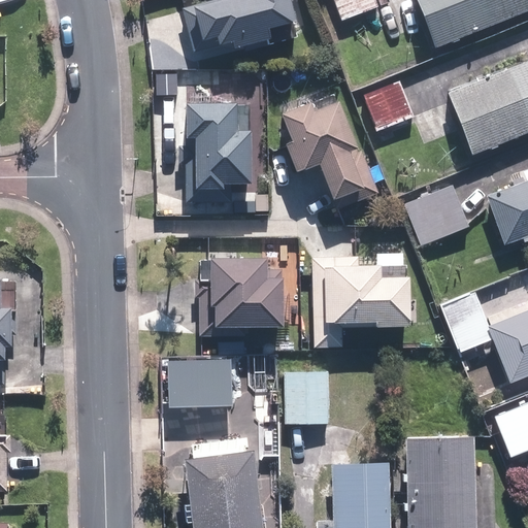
[(268,30),(296,23),(290,0),(218,0),(183,9),(194,53),(232,43),(234,50),(271,40),(268,30)]
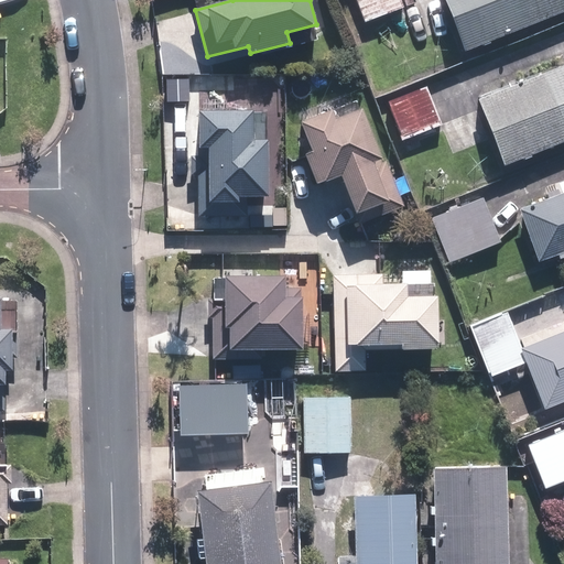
[(398,34),(412,30),(401,0),(356,0),(366,23),(390,14),(398,34)]
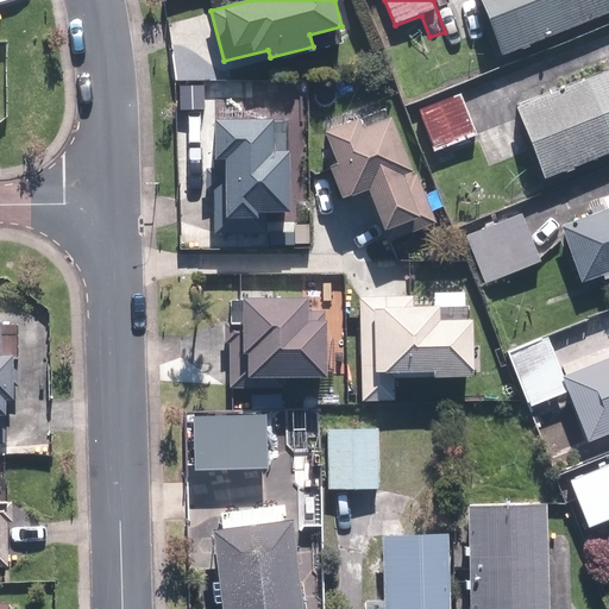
[(608,13),(608,0),(481,0),(502,55),(608,13)]
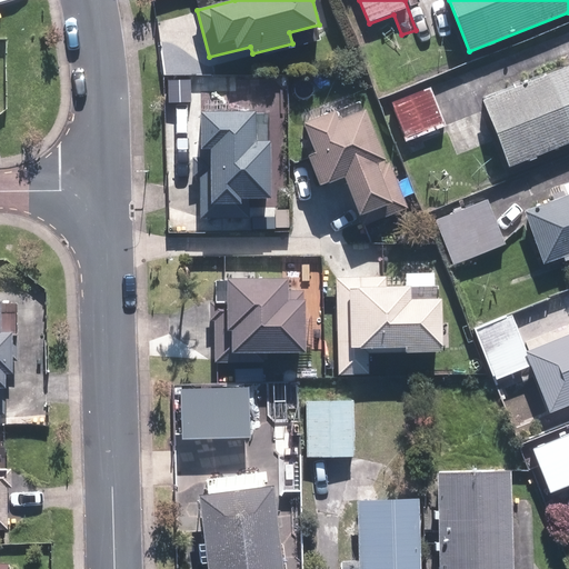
[(568,142),(568,65),(482,101),(510,167),(568,142)]
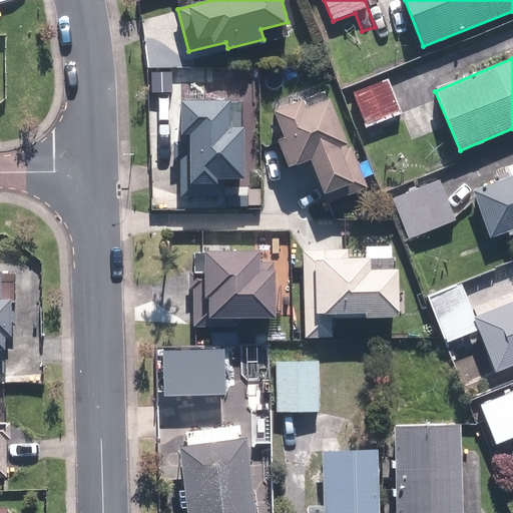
[(403,112),(389,79),(354,93),(368,126),(403,112)]
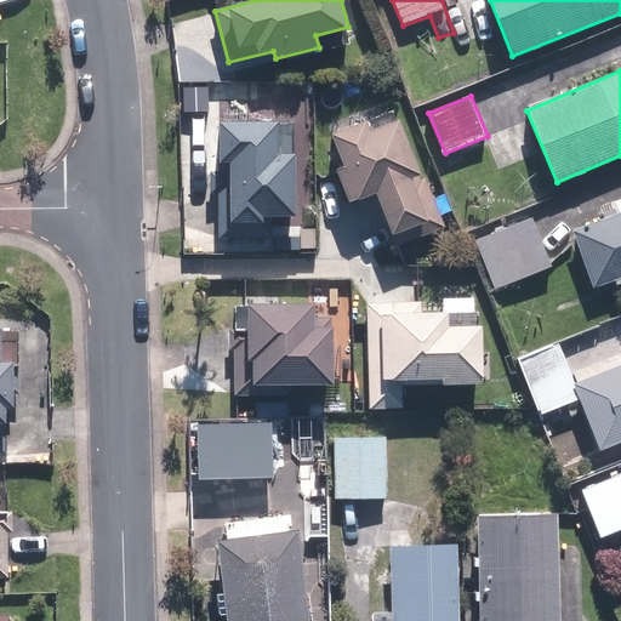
[(349,205),(375,194),(397,248),(445,228),(425,177),(422,178),(399,120),(370,132),(366,123),(332,136),(346,167),(336,171),(349,205)]
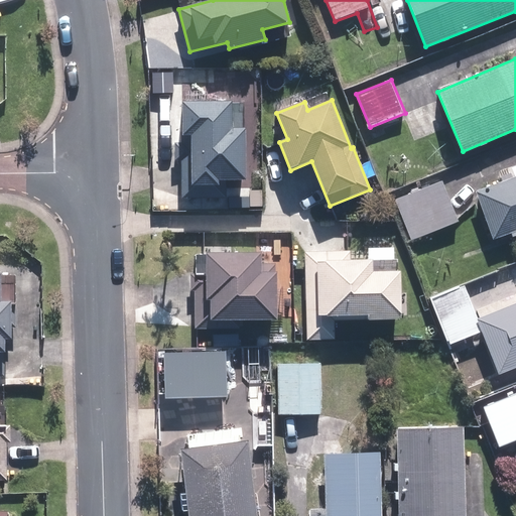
[(247,180),(246,129),(232,129),(232,103),(181,103),(182,143),(175,143),(175,160),(181,160),(182,199),(227,199),(226,181),(247,180)]
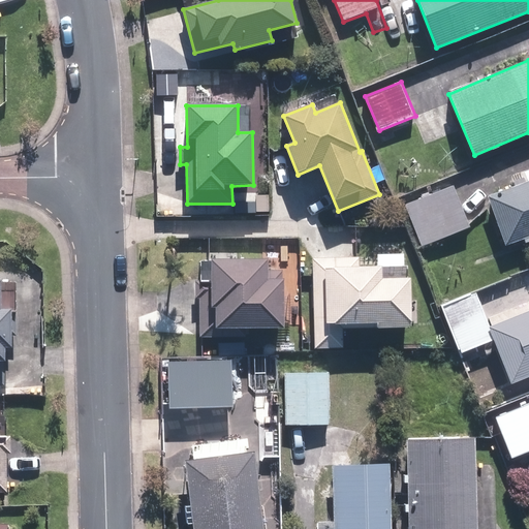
[(528,181),(488,196),(506,246),(528,237),(528,181)]
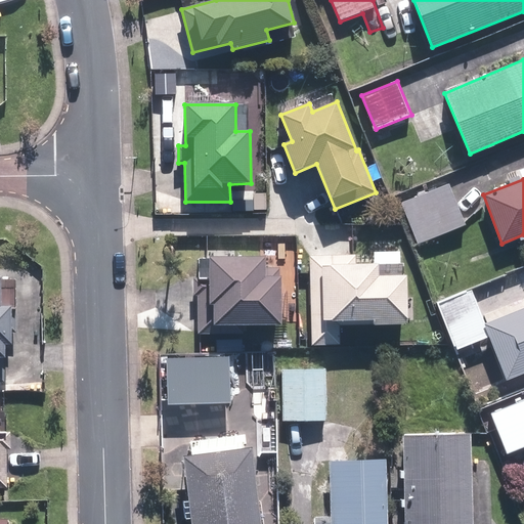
[(449,184),(401,204),(418,244),(466,225),(449,184)]
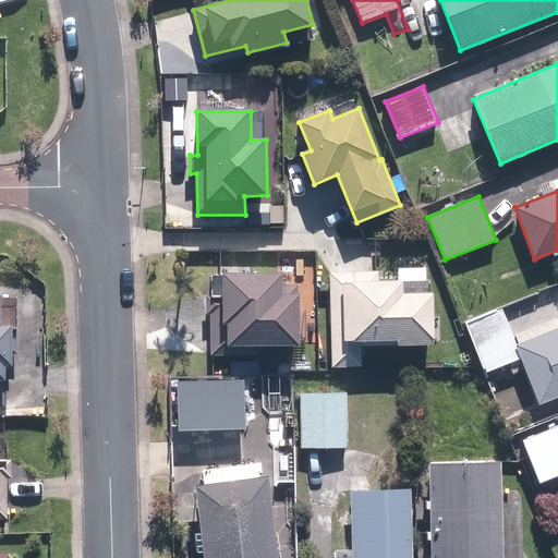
[(379,271),(329,273),(332,368),(363,367),(362,341),(398,341),(398,347),(434,346),(432,293),(402,294),(402,281),(380,281),(379,271)]
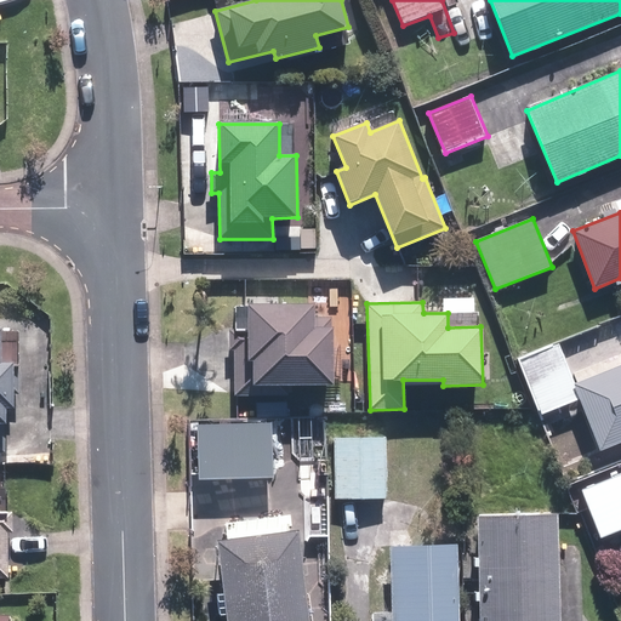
[(262,396),(262,386),(331,386),(331,317),(314,317),(314,305),(248,305),(248,329),(234,329),(235,396),(262,396)]
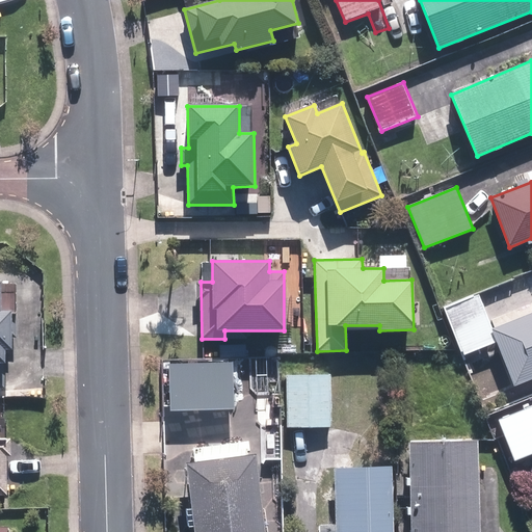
[(2,282),(0,281),(0,388),(5,389),(5,350),(12,350),(12,311),(2,311),(2,282)]
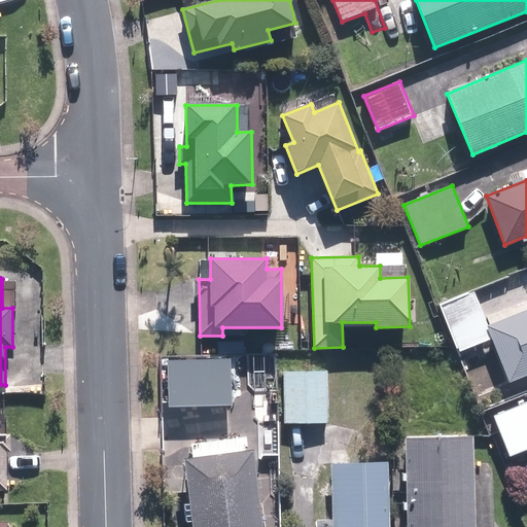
[(526,310),(488,325),(475,291),(441,305),(458,351),(491,339),(507,383),(526,375),(526,310)]
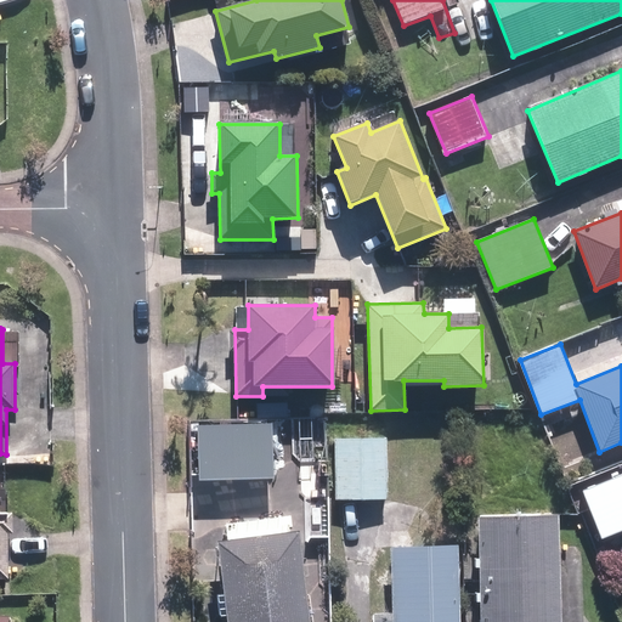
[(197,427),(199,480),(273,478),(271,423),(197,427)]
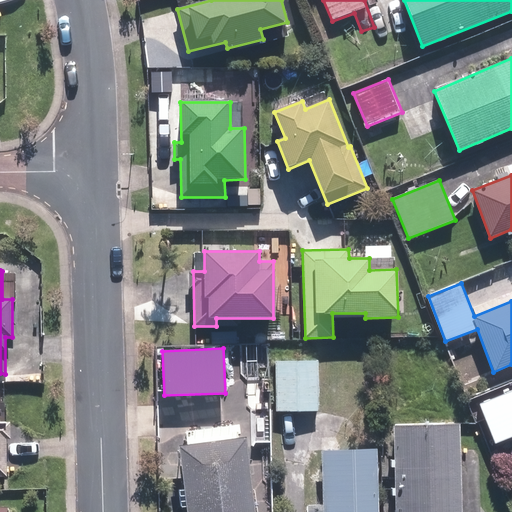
[(318,361),(276,361),(277,411),(319,411),(318,361)]
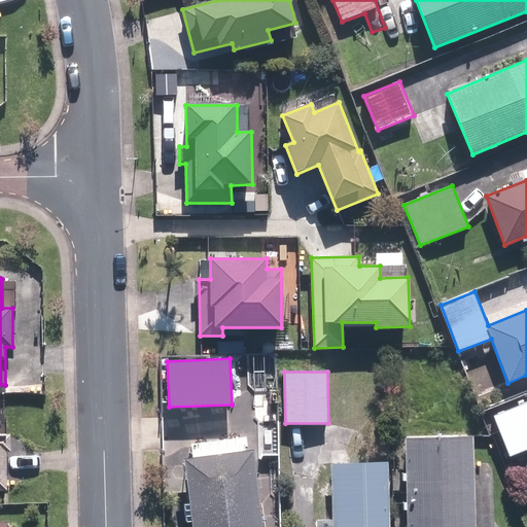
[(526,449),(526,400),(492,416),(510,457),(526,449)]
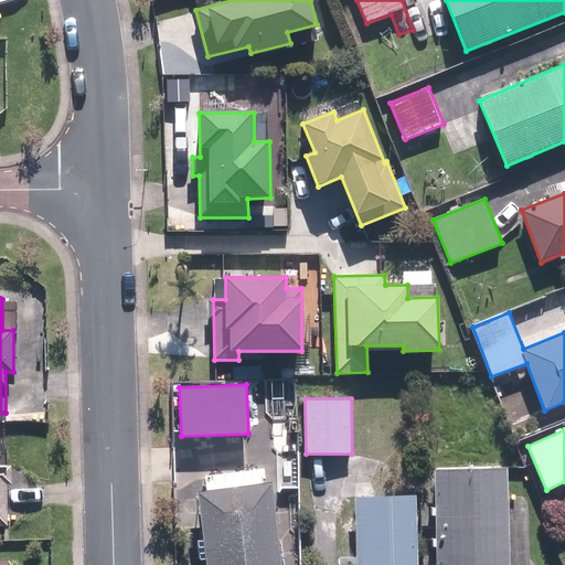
[(509,564),(508,468),(435,469),(436,564),(509,564)]
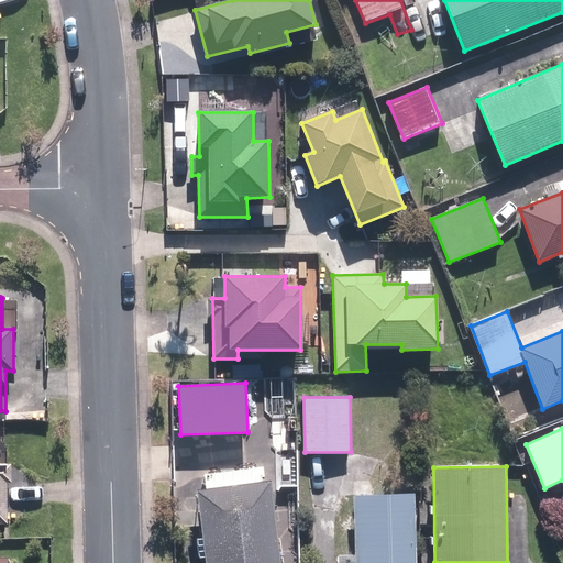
[(279,562),(269,481),(197,490),(206,562),(279,562)]
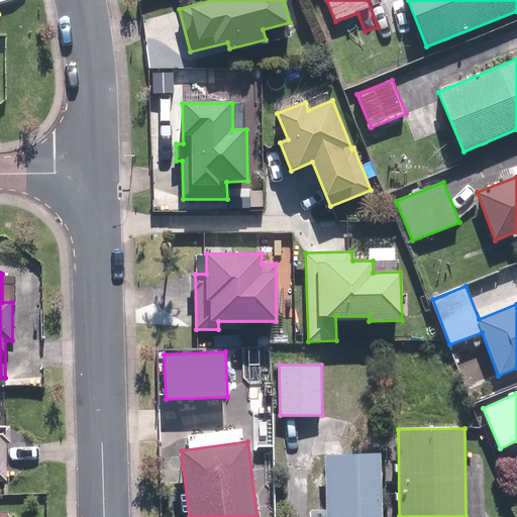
[(382,516),(380,453),(324,456),(326,516),(382,516)]
